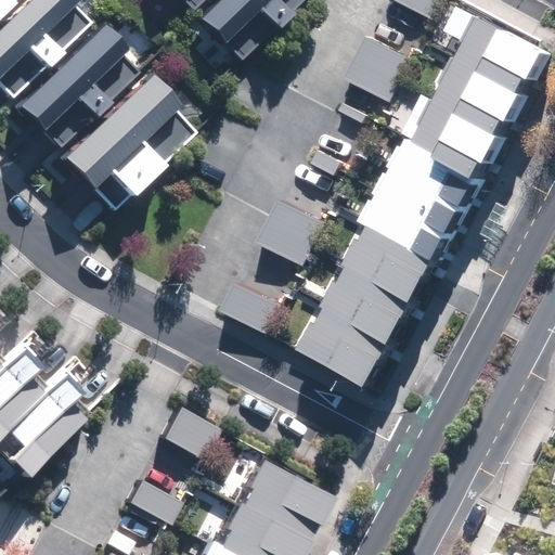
[(0,0),(0,16),(16,0),(0,0)]
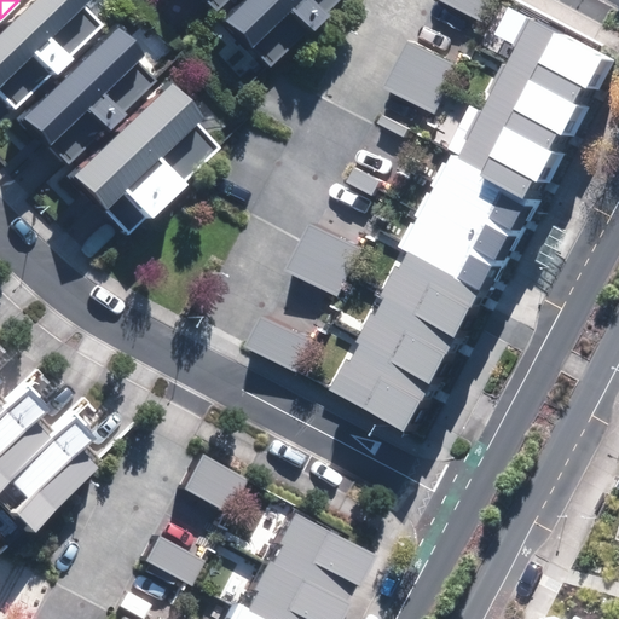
[(100,27),(94,22),(81,7),(85,3),(82,0),(33,0),(0,32),(0,105),(9,115),(100,27)]
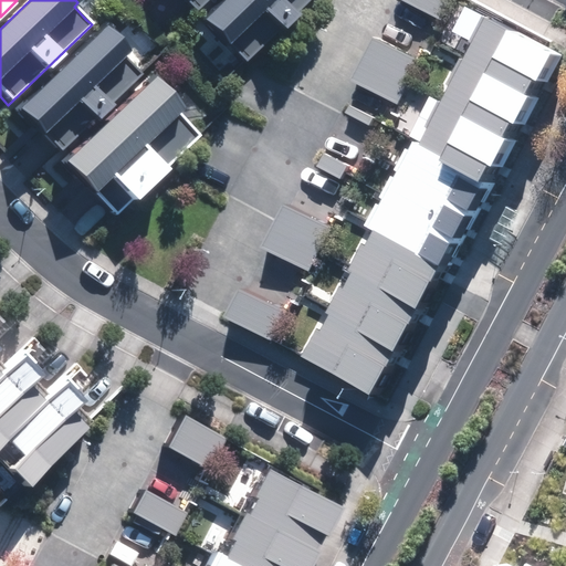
[(153,0),(175,21),(187,9),(197,19),(215,0),(153,0)]
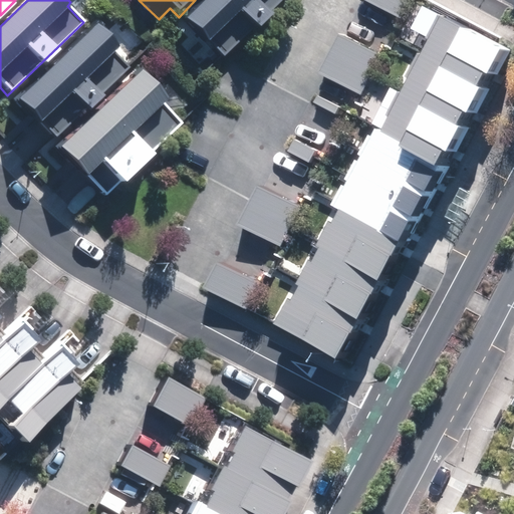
[(201,0),(178,24),(190,37),(182,45),(202,64),(212,53),(221,62),(282,0),(201,0)]
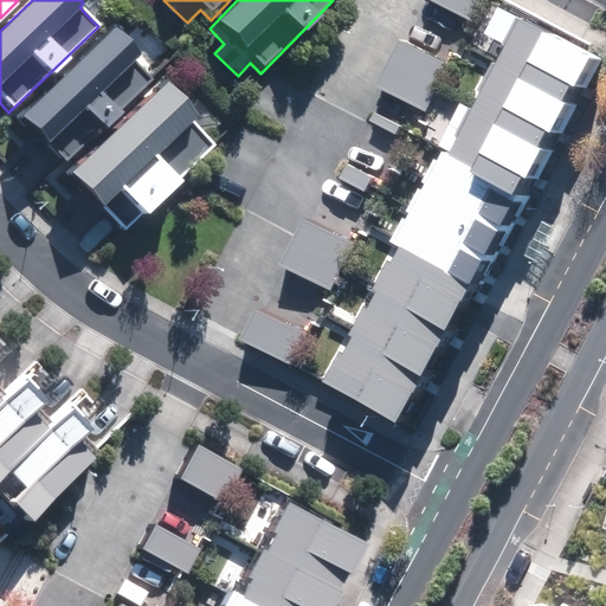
[(481,0),(430,0),(470,21),(481,0)]
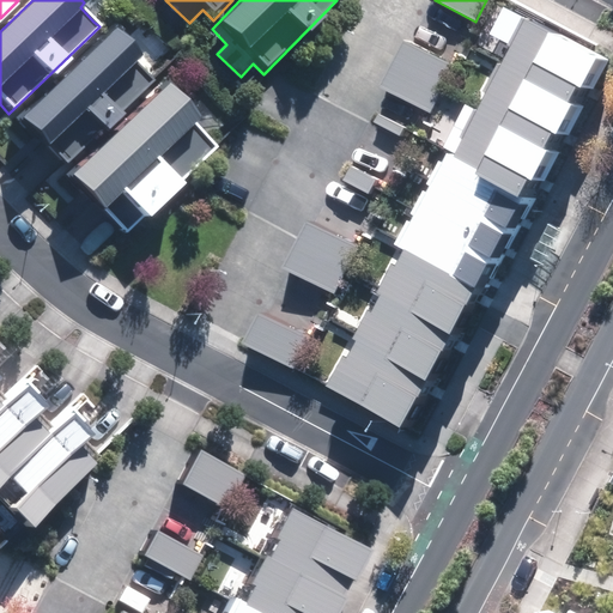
[(326,389),(401,429),(595,58),(523,19),(475,111),(465,105),(442,147),(449,151),(443,163),(437,161),(425,182),(431,186),(426,194),(422,190),(410,214),(414,217),(411,223),(406,219),(393,244),(404,249),(395,266),(392,263),(376,292),(381,295),(371,313),(368,310),(352,339),(358,343),(350,358),(344,356),(326,389)]
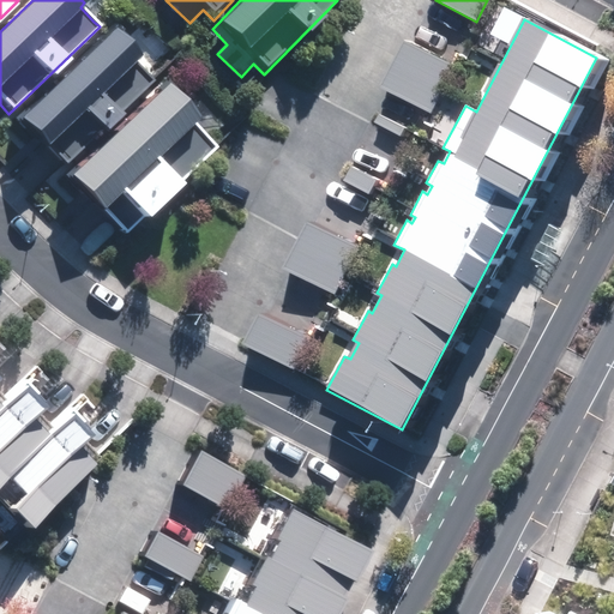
[(155,84),(142,72),(131,60),(133,56),(120,44),(107,31),(14,120),(65,172),(155,84)]
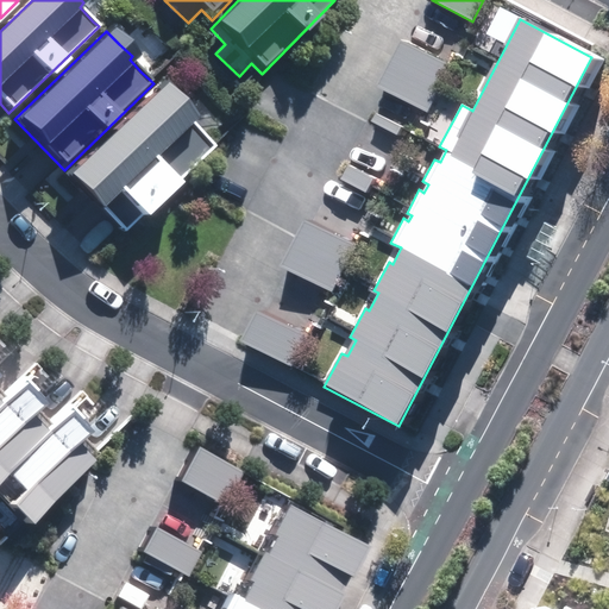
[(452,67),(402,41),(377,88),(426,113),(452,67)]
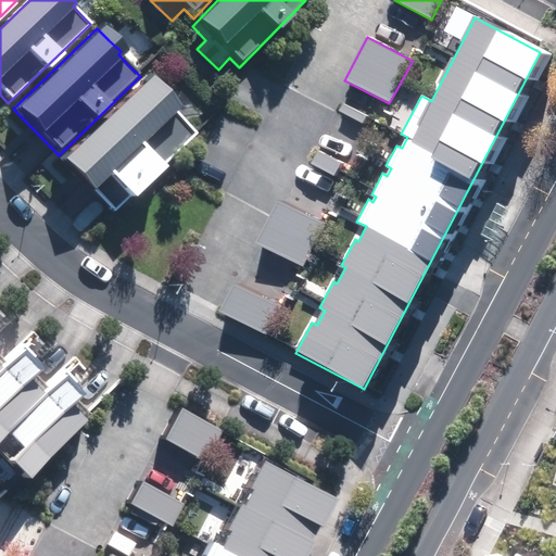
[(116,215),(196,138),(175,115),(178,112),(147,81),(64,162),(116,215)]
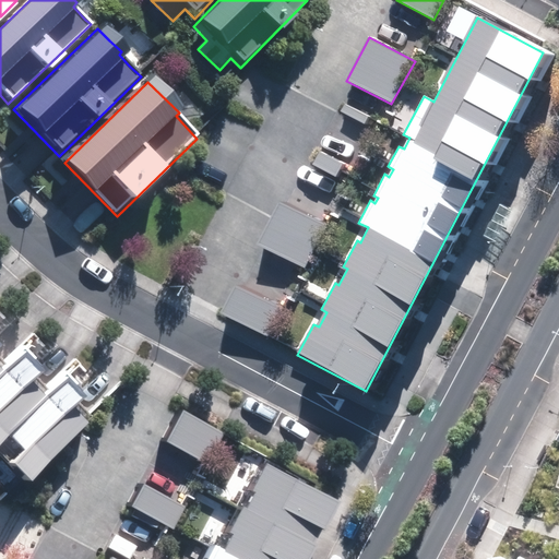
[(341,111),(365,125),(369,116),(345,104),(341,111)]
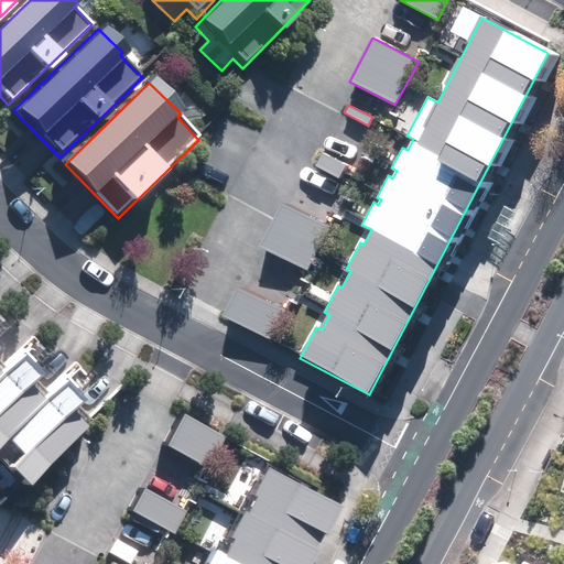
[(346,165),(323,153),(316,165),(339,179),(346,165)]
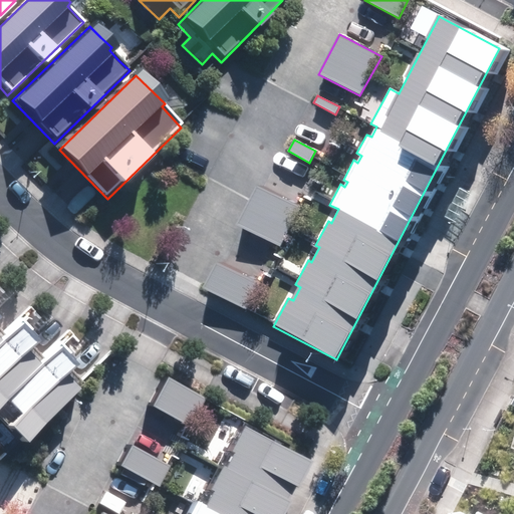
[(298,208),(257,187),(237,226),(278,246),(298,208)]
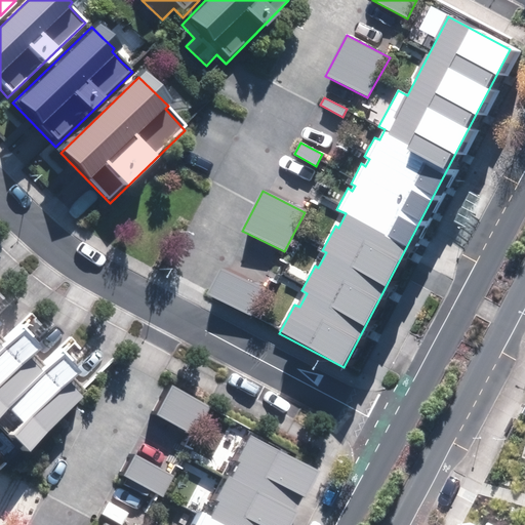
[(266,289),(223,269),(209,295),(252,316),(266,289)]
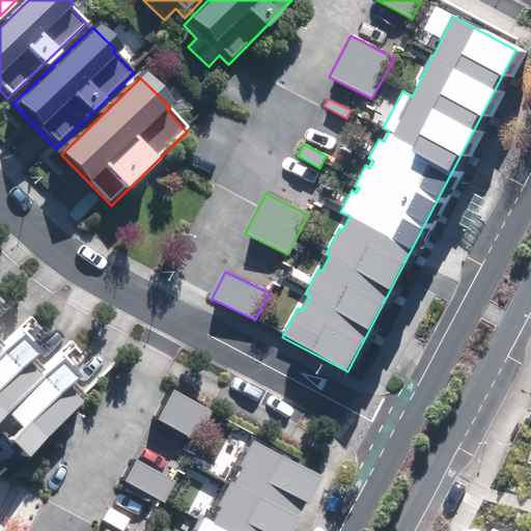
[(22,460),(79,400),(64,387),(75,378),(53,357),(37,373),(28,364),(39,352),(22,334),(7,348),(0,341),(0,326),(1,326),(0,324),(0,421),(4,417),(19,430),(5,444),(22,460)]
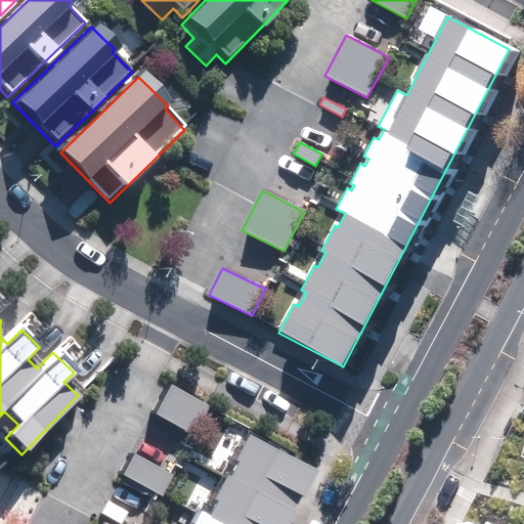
[(206,407),(169,383),(150,415),(188,437),(206,407)]
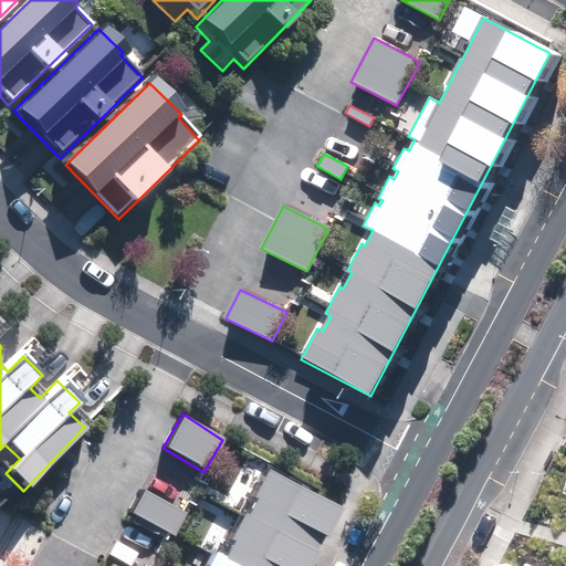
[(315,565),(322,553),(317,551),(325,534),(329,536),(345,507),(272,470),(257,499),(259,500),(250,515),(247,513),(233,540),(238,542),(229,557),(217,551),(209,565),(315,565)]
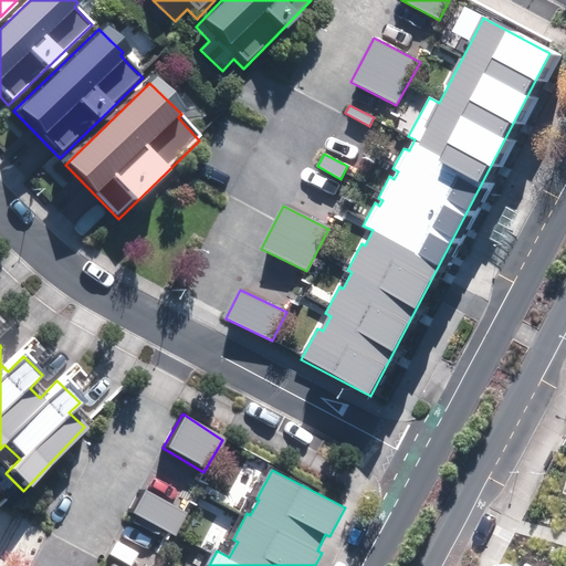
[(185,514),(140,489),(128,512),(173,535),(185,514)]
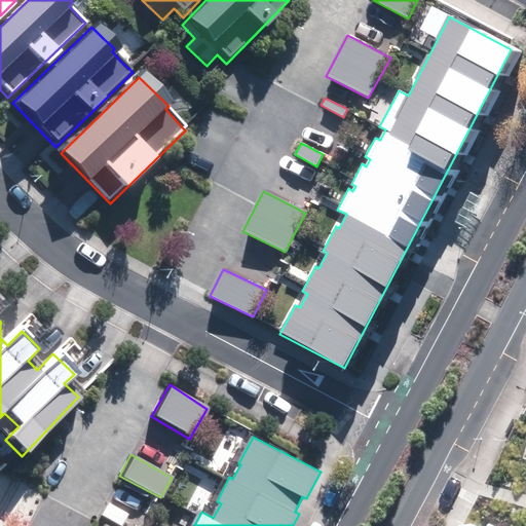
[(135,525),(138,522),(112,508),(101,525),(135,525)]
